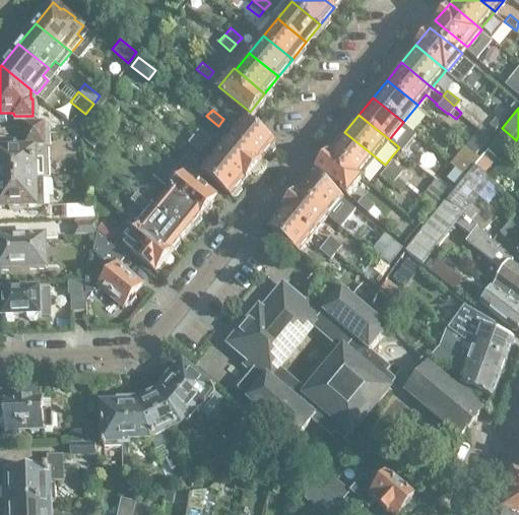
[(246,116),(231,133),(261,158),(276,140),(246,116)]
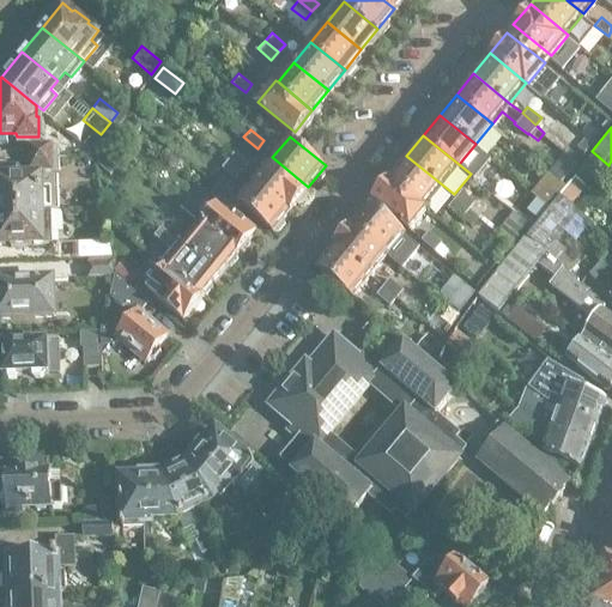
[(52,140),(29,141),(29,153),(59,152),(58,143),(52,140)]
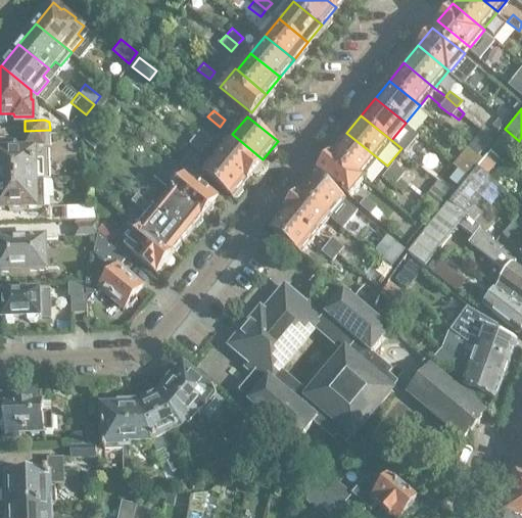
[(104,132),(90,121),(82,130),(83,138),(93,145),(104,132)]
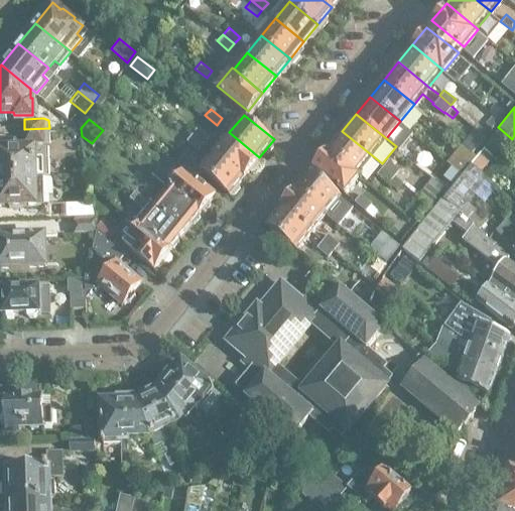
[(416,124),(410,131),(421,140),(427,133),(416,124)]
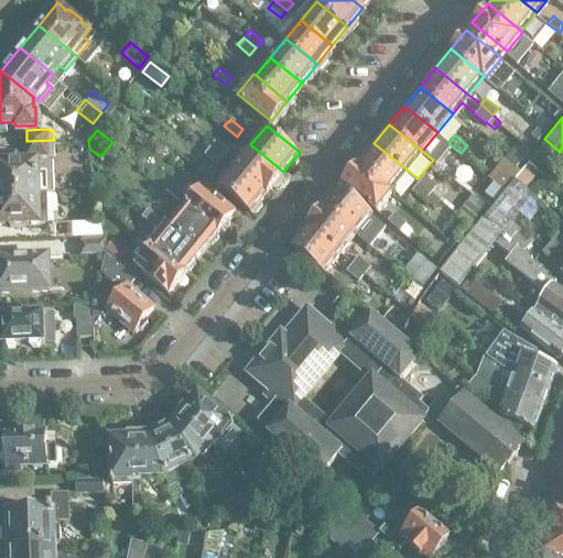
[(216,162),(228,148),(216,137),(203,152),(216,162)]
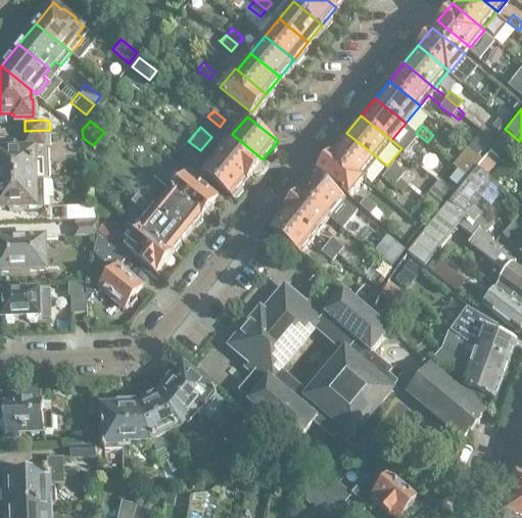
[(491,137),(481,128),(468,144),(478,152),(491,137)]
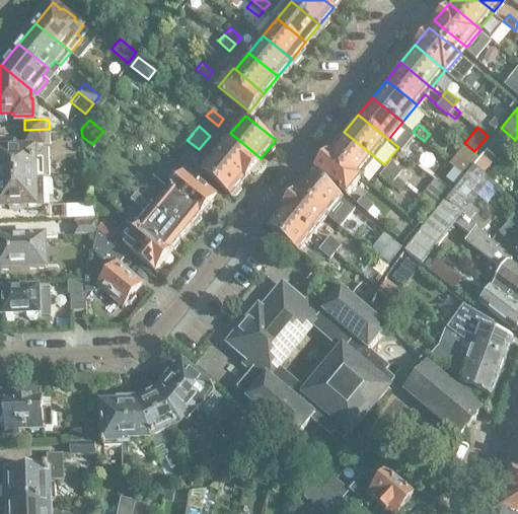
[(24,130),(22,130),(22,141),(50,140),(50,129),(24,130)]
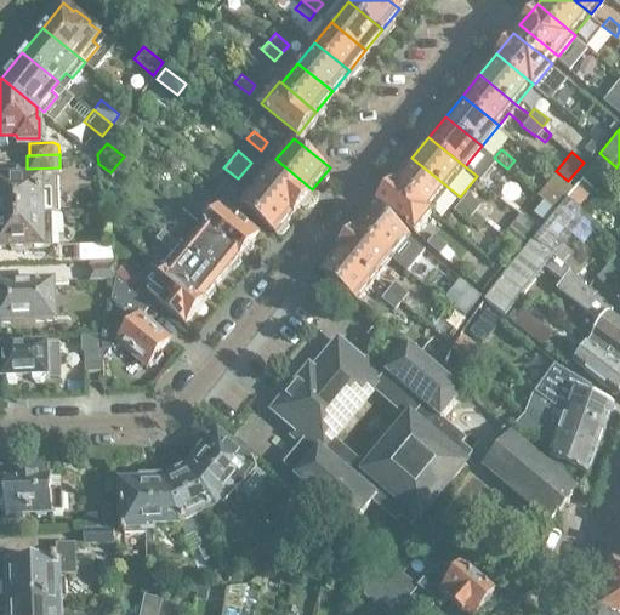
[(581,176),(581,177),(593,188),(593,187),(595,188),(612,168),(597,155),(581,175),(581,176)]
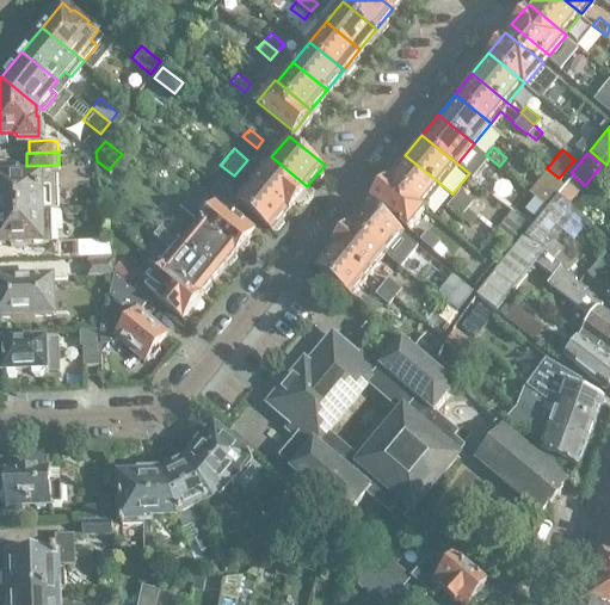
[(405,155),(388,176),(424,204),(441,184),(405,155)]
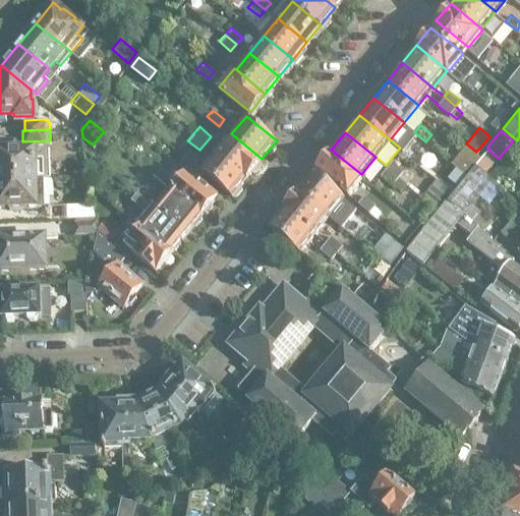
[(425,141),(414,132),(409,138),(420,148),(425,141)]
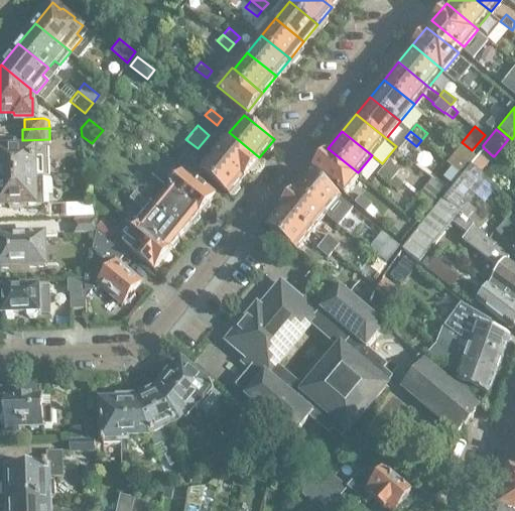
[(229,132),(215,149),(245,174),(259,157),(229,132)]
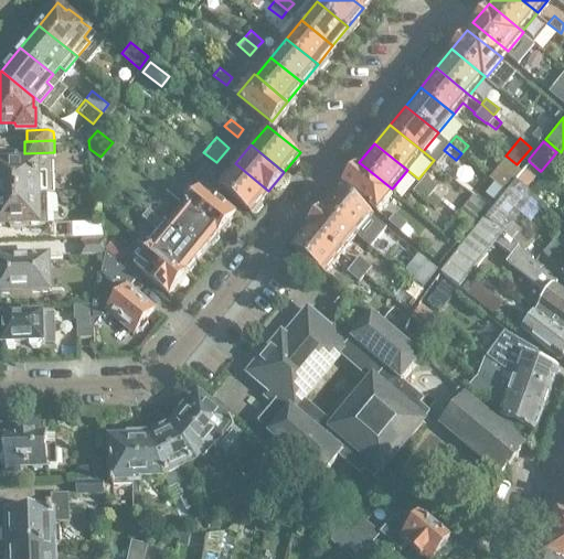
[(0,191),(46,190),(54,190),(53,159),(45,159),(24,160),(23,159),(6,160),(6,161),(0,161),(0,191)]
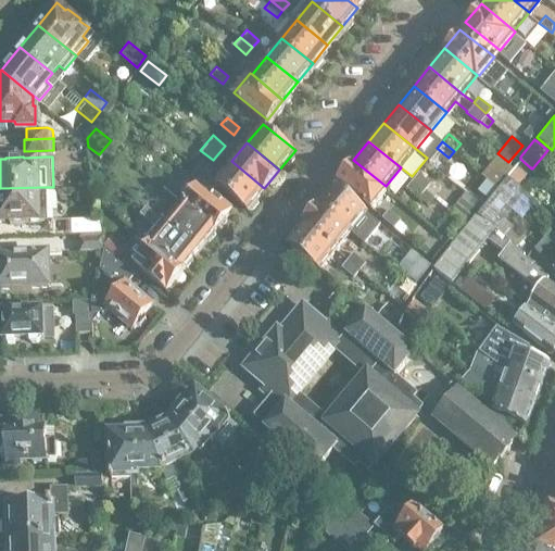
[(520,159),(507,174),(518,183),(531,168),(520,159)]
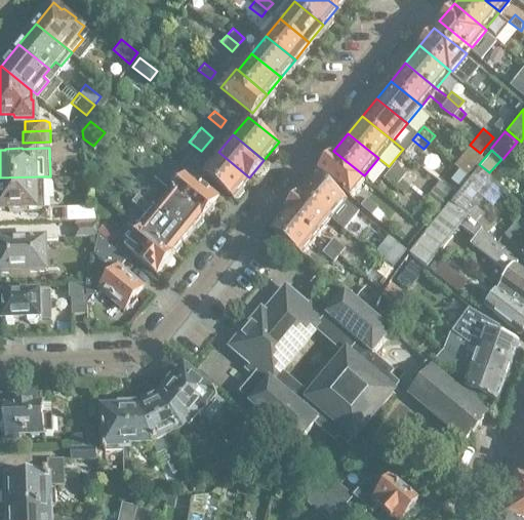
[(333,151),(319,169),(351,195),(365,176),(364,175),(333,151)]
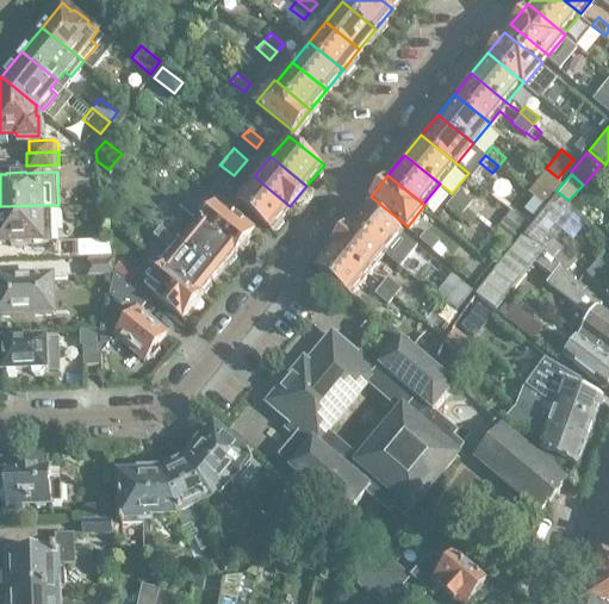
[(254,176),(237,197),(240,199),(273,226),(290,206),(254,176)]
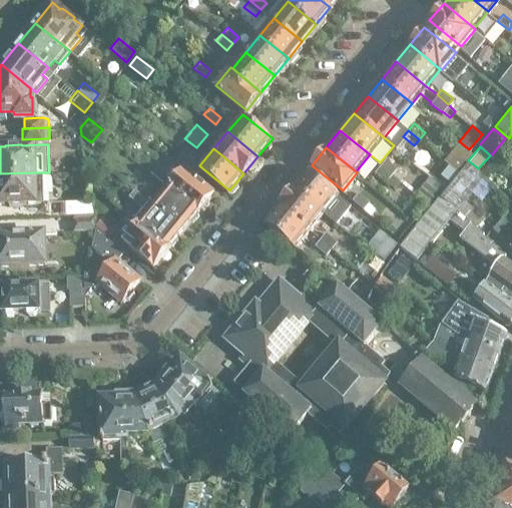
[(174,169),(165,180),(199,207),(214,189),(195,173),(201,167),(199,165),(184,152),(178,160),(184,165),(178,172),(174,169)]
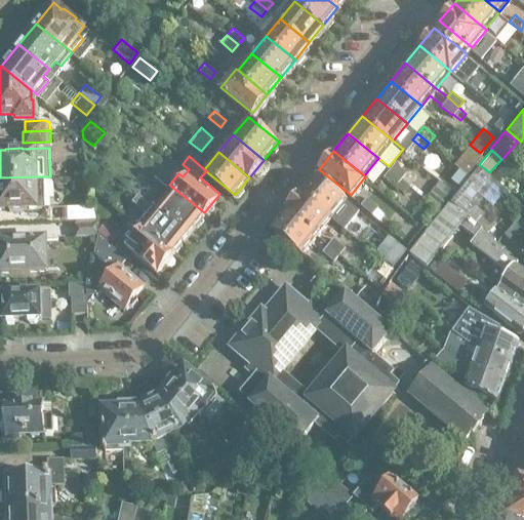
[(394,161),(389,168),(400,177),(405,170),(394,161)]
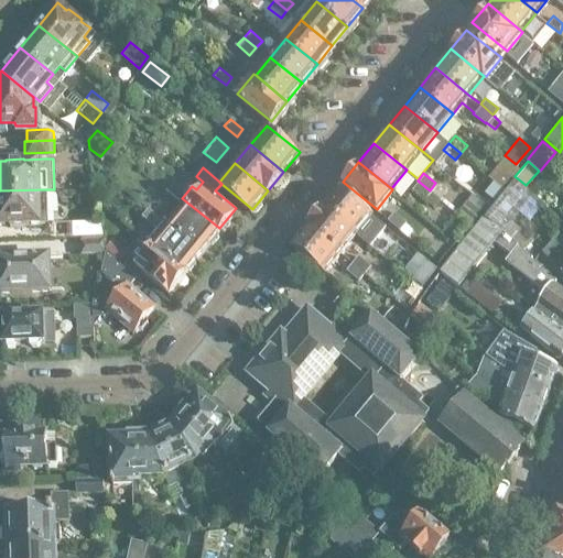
[(526,185),(515,176),(483,214),(521,248),(532,239),(511,218),(519,210),(529,219),(544,199),(526,185)]
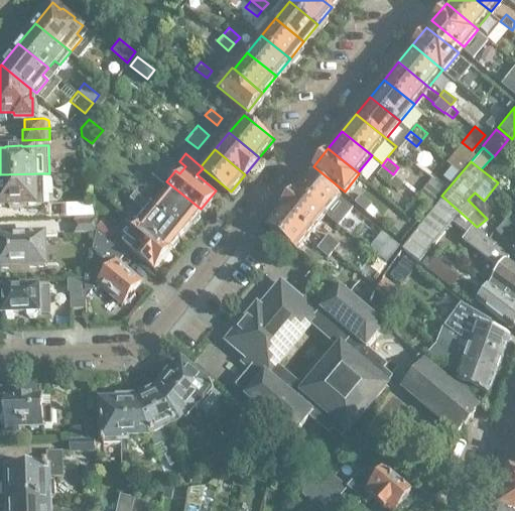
[(393,174),(382,165),(376,171),(387,181),(393,174)]
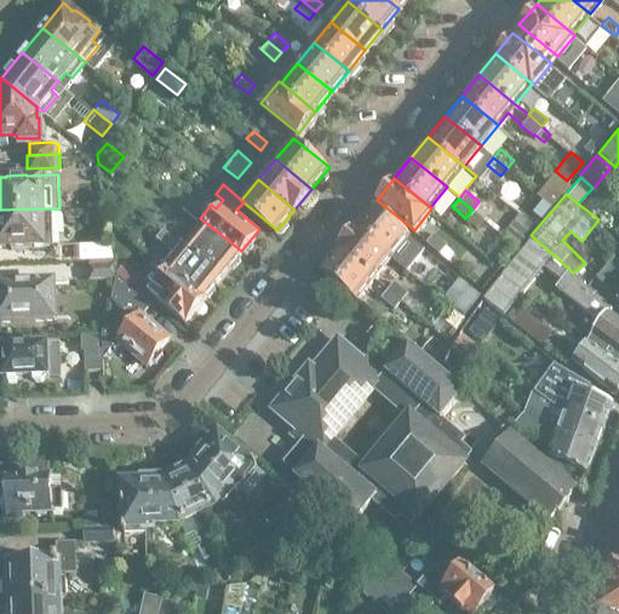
[(373,204),(356,225),(393,254),(408,234),(373,204)]
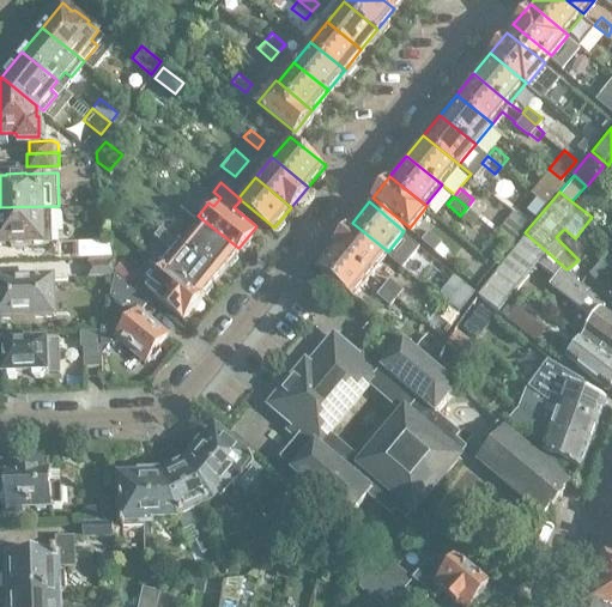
[(50,206),(0,207),(0,241),(8,241),(8,243),(28,242),(28,240),(52,240),(50,206)]
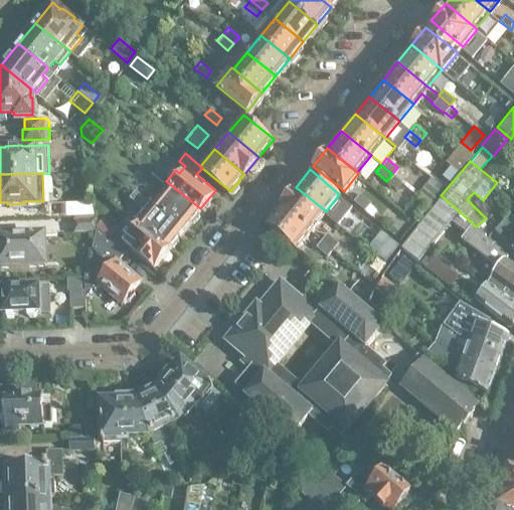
[(200,208),(166,181),(151,199),(185,227),(200,209),(199,209),(200,208)]
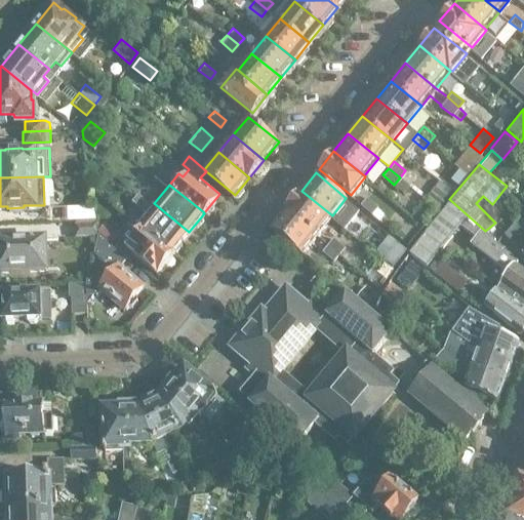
[(301,191),(287,208),(318,233),(332,215),(301,191)]
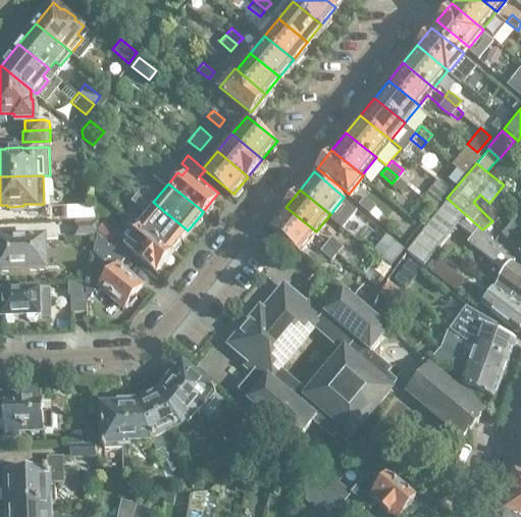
[(150,201),(137,191),(131,198),(144,208),(150,201)]
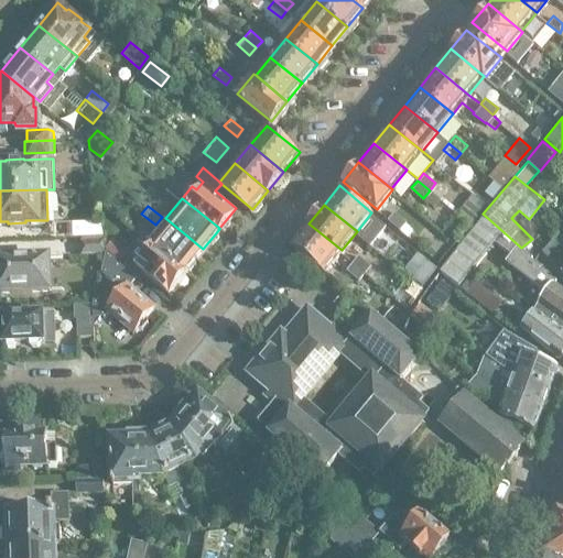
[(451,253),(440,267),(458,283),(494,240),(506,249),(505,250),(511,254),(507,261),(545,291),(538,302),(534,307),(536,307),(562,328),(562,288),(553,282),(555,279),(549,274),(530,259),(530,256),(523,251),(524,250),(521,248),(483,214),(476,207),(453,238),(447,233),(440,244),(451,253)]
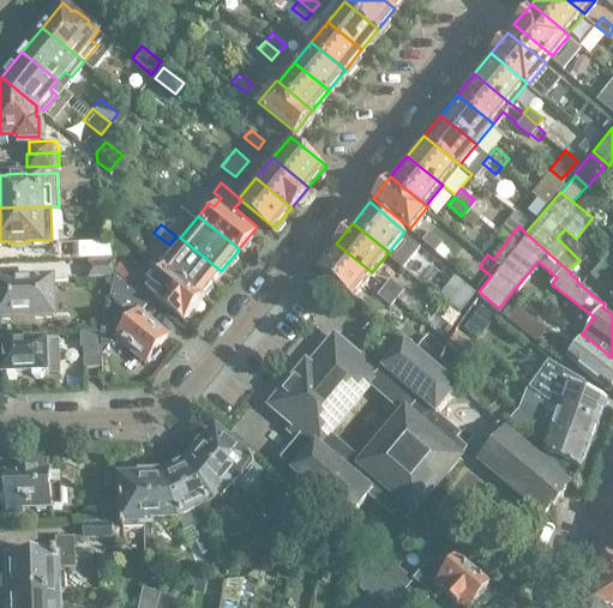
[(428,229),(421,238),(436,248),(442,240),(428,229)]
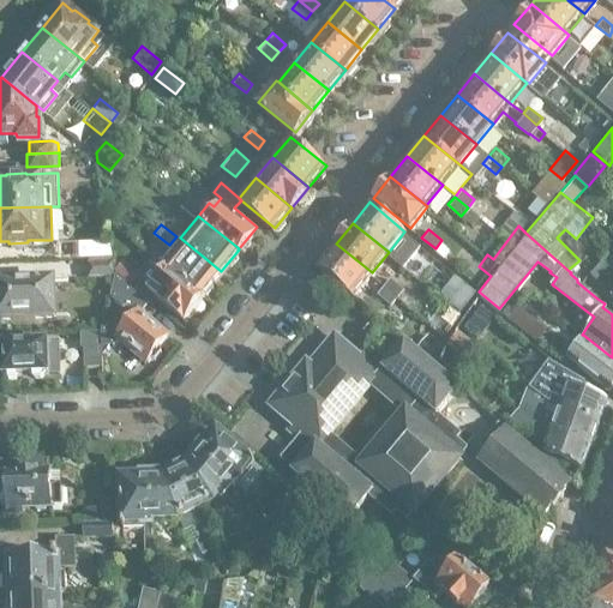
[(108,238),(78,240),(79,253),(89,253),(110,253),(108,238)]
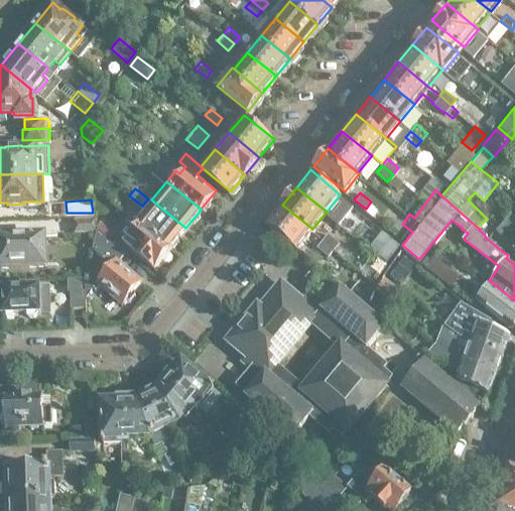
[(140,222),(170,246),(185,228),(151,200),(136,219),(140,222)]
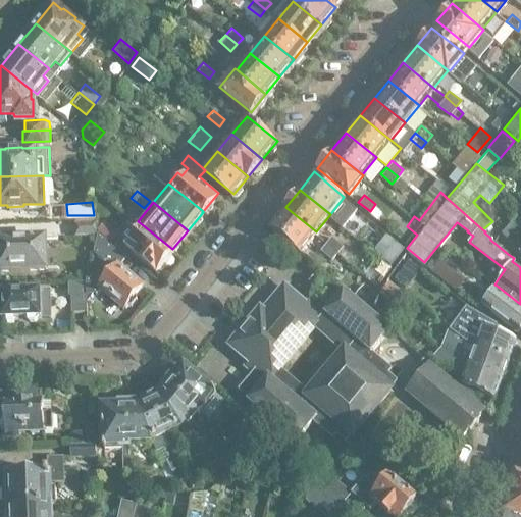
[(285,207),(271,224),(301,250),(316,231),(285,207)]
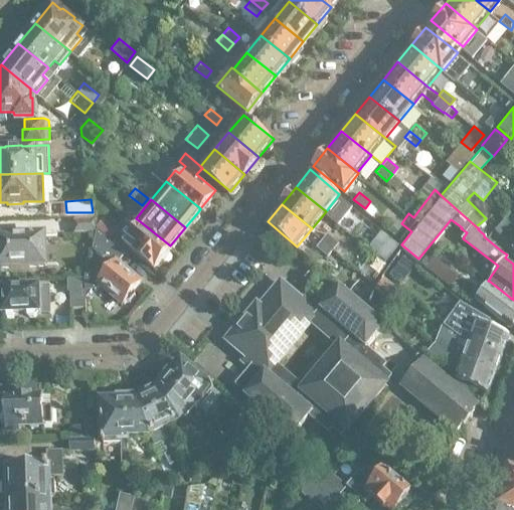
[(96,228),(93,212),(74,212),(74,229),(96,228)]
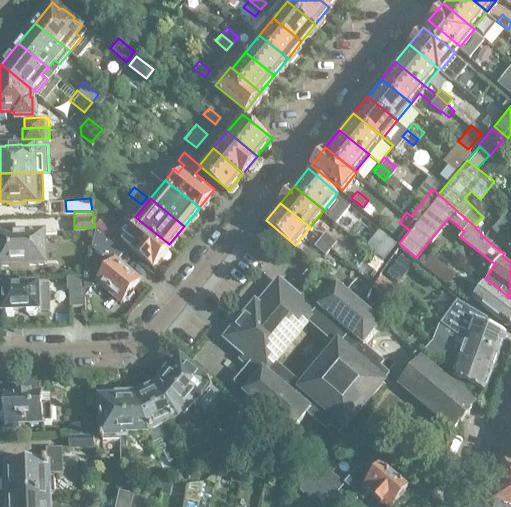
[(507,227),(497,219),(491,226),(501,234),(507,227)]
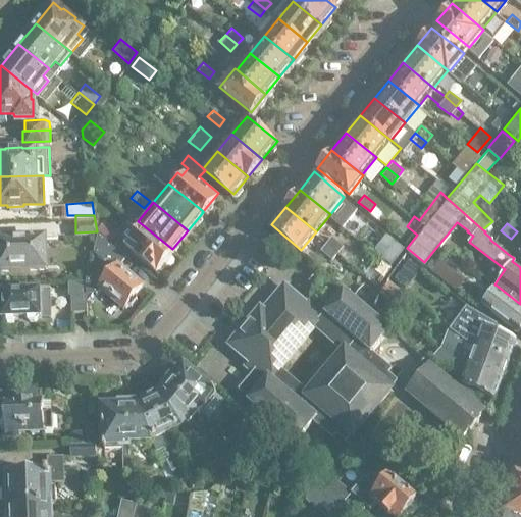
[(172,249),(142,224),(125,244),(156,268),(172,249)]
